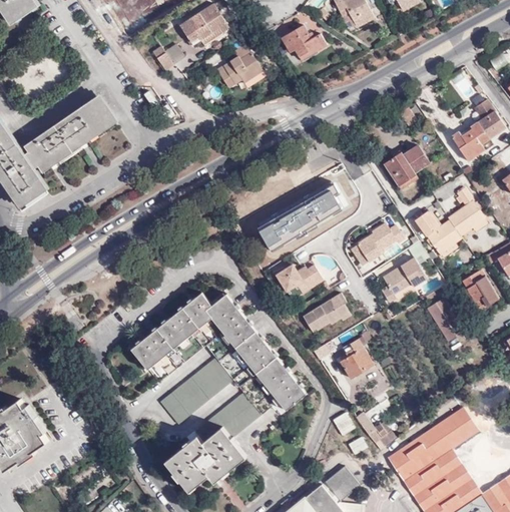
[(0,4),(12,21),(34,8),(29,0),(0,0),(0,4)]
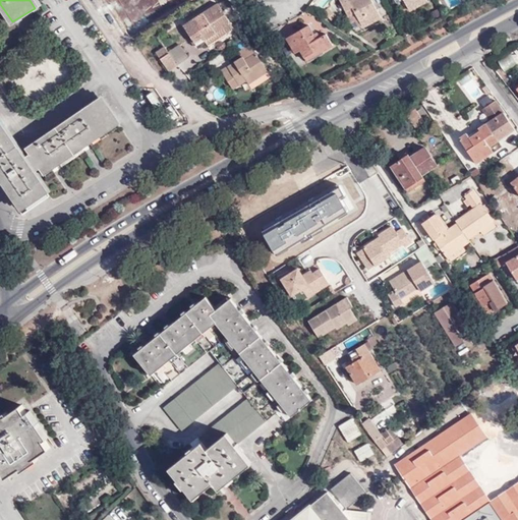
[(176,0),(148,0),(162,17),(173,8),(170,5),(176,0)]
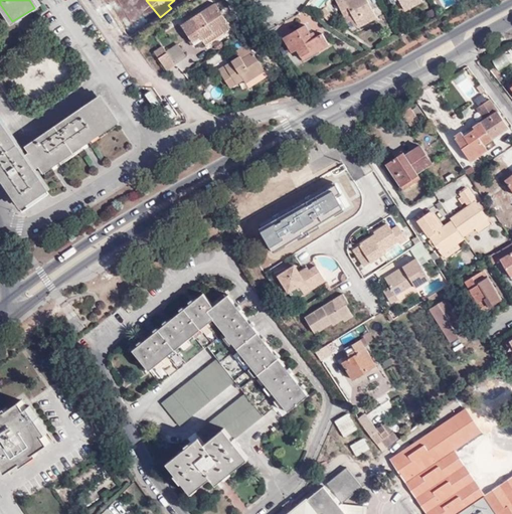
[(334,0),(343,15),(349,12),(356,25),(358,28),(375,18),(364,0),(334,0)]
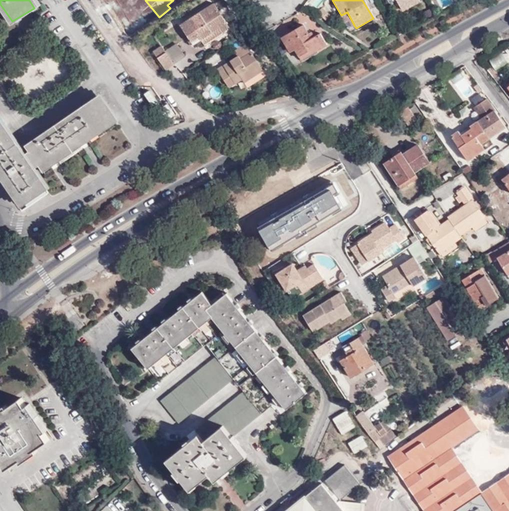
[(419,1),(418,0),(393,0),(402,13),(419,1)]
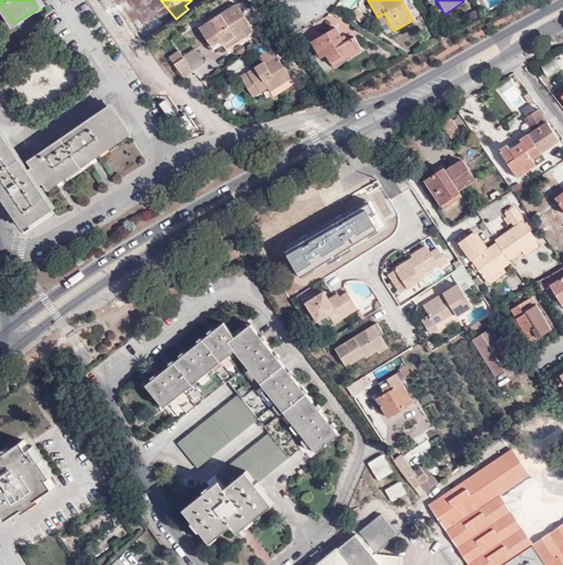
[(496,0),(493,0),(483,6),(488,11),(499,4),(496,0)]
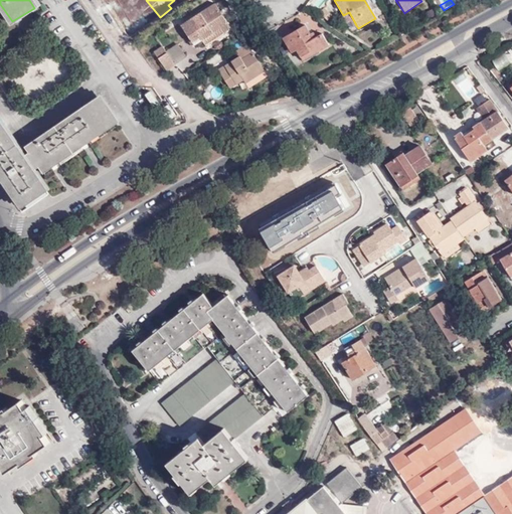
[(181,25),(215,4),(214,3),(181,24),(181,25)]
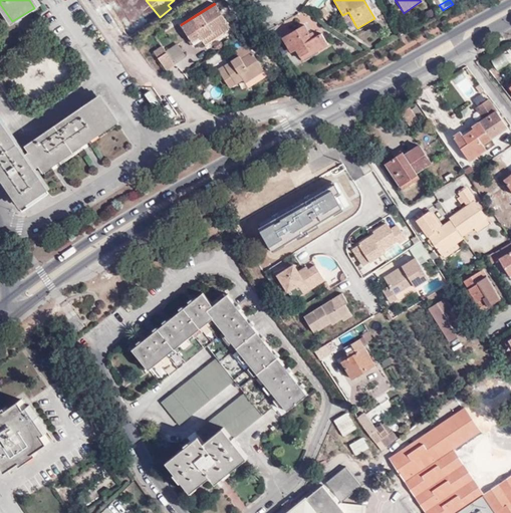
[(230,27),(215,4),(181,25),(194,45),(202,39),(206,45),(224,33),(223,31),(230,27)]
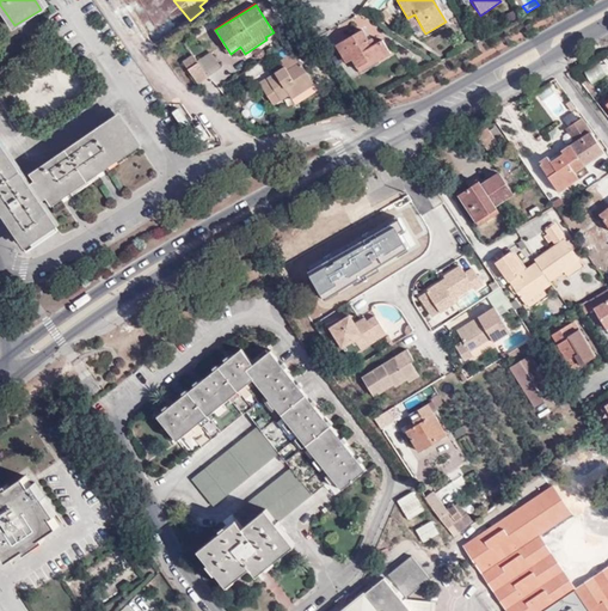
[(385,11),(374,20),(386,29),(394,19),(385,11)]
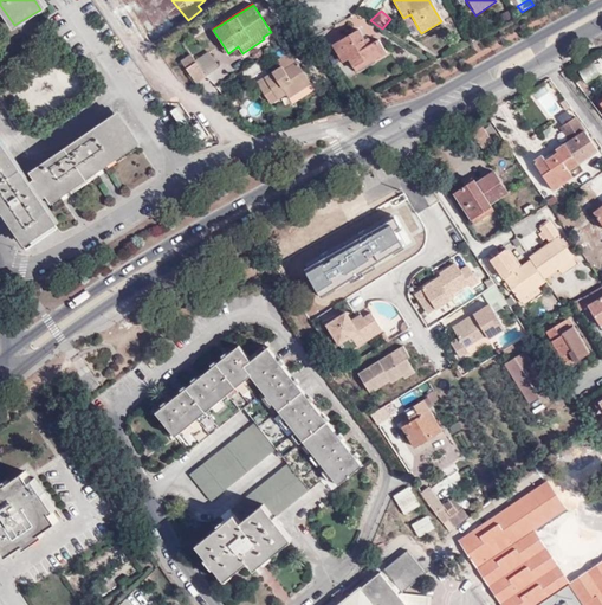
[(410,14),(403,18),(399,20),(403,29),(407,26),(412,34),(419,30),(410,14)]
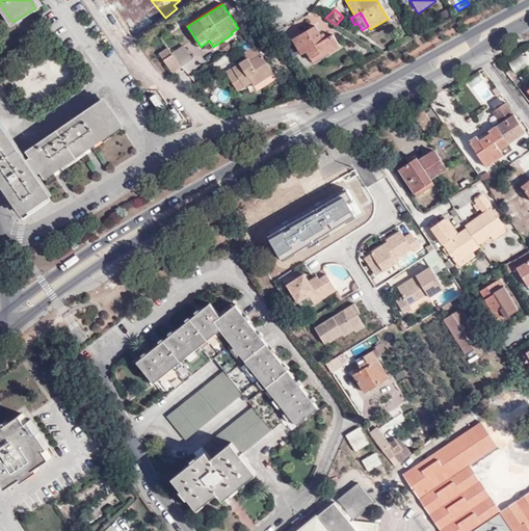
[(260,33),(265,29),(256,18),(250,22),(260,33)]
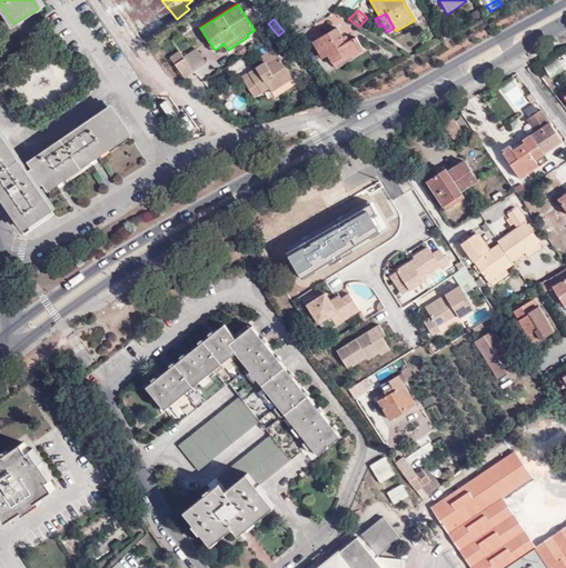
[(341,37),(337,28),(311,42),(321,59),(327,57),(331,63),(350,53),(354,56),(361,51),(356,39),(350,42),(346,36),(341,37)]
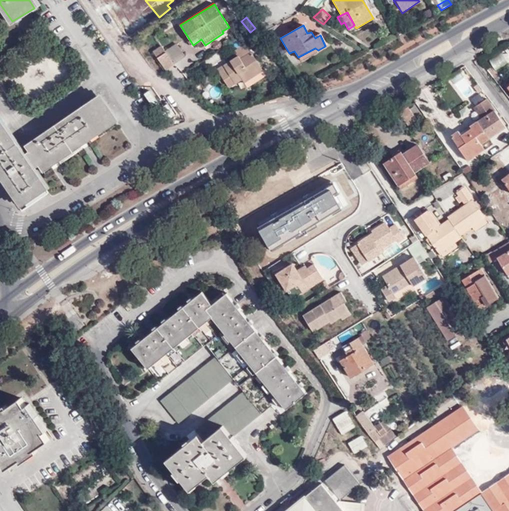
[(176,46),(164,53),(173,66),(184,60),(176,46)]
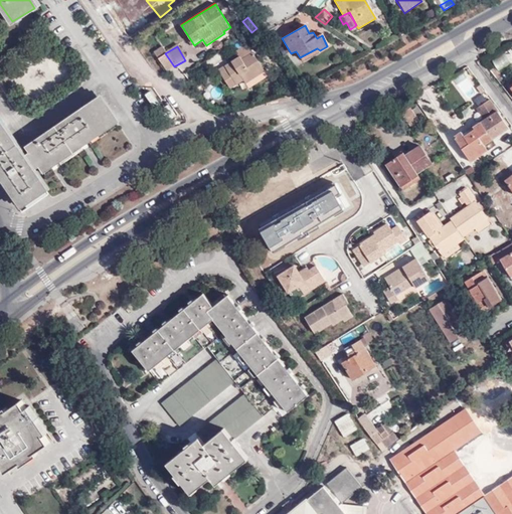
[(235,54),(246,48),(245,46),(233,52),(235,54)]
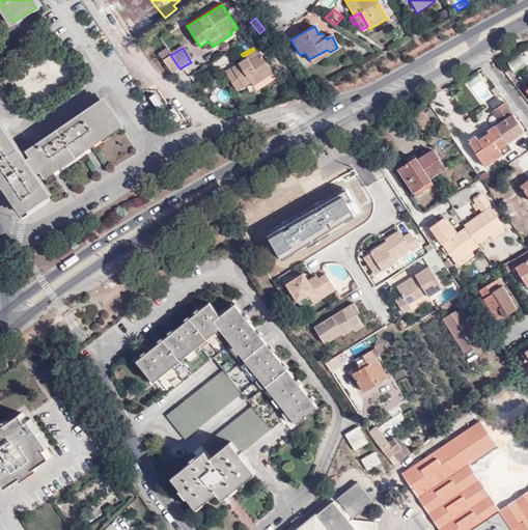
[(179,68),(170,55),(167,49),(158,55),(171,76),(181,70),(179,68)]
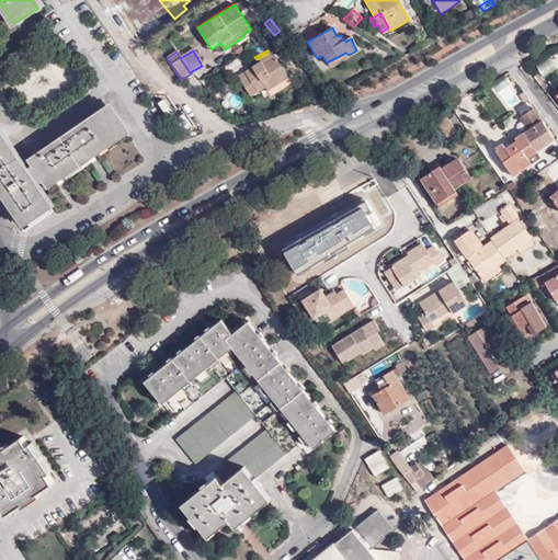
[(287,80),(269,53),(257,59),(260,64),(235,78),(249,100),(264,90),(266,93),(287,80)]
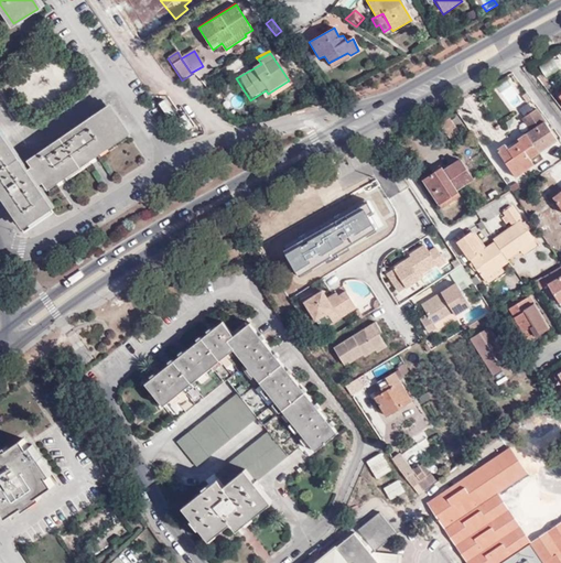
[(0,187),(24,224),(45,209),(34,195),(38,192),(35,187),(40,185),(42,188),(123,134),(106,109),(24,164),(28,169),(24,171),(0,134),(0,187)]
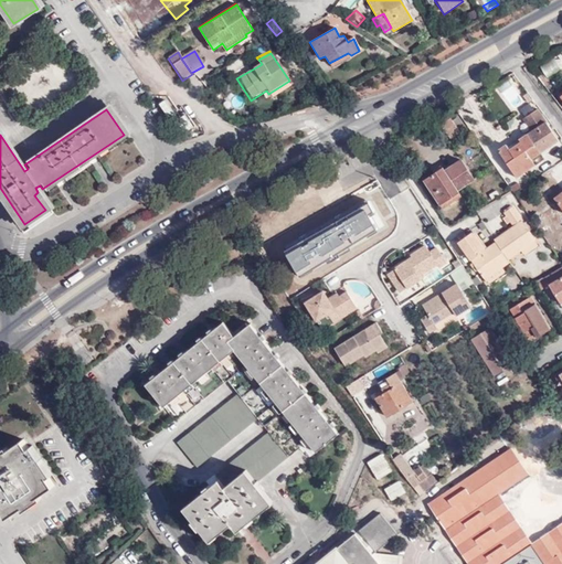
[(537,153),(555,141),(534,110),(521,119),(530,132),(525,135),(537,153)]
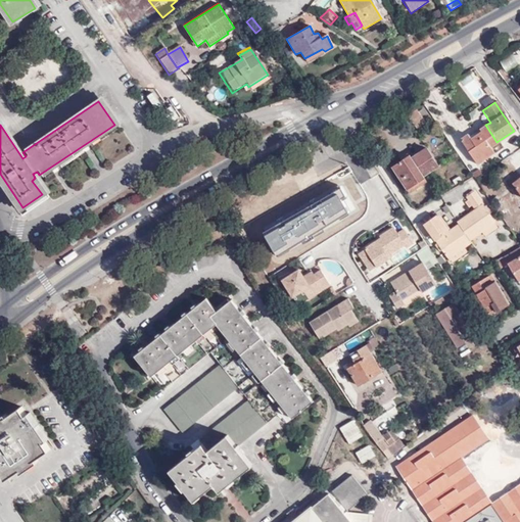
[(398,120),(405,127),(419,116),(412,107),(397,117),(398,120)]
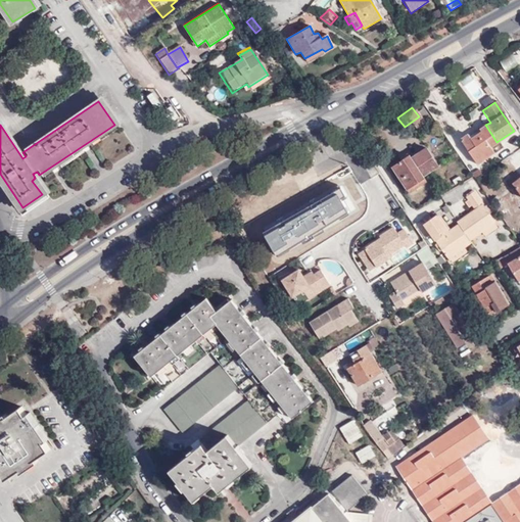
[(413,137),(417,133),(419,127),(416,123),(420,120),(419,116),(405,127),(413,137)]
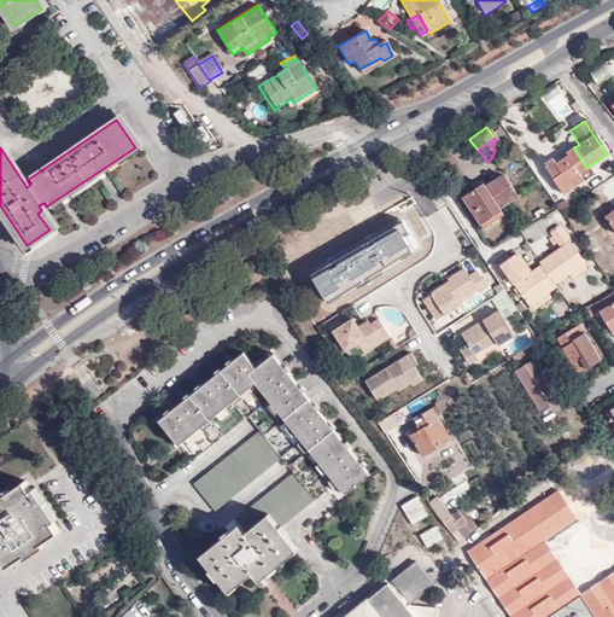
[(577,174),(586,168),(573,147),(565,155),(566,157),(554,164),(550,159),(542,166),(557,190),(578,178),(577,174)]
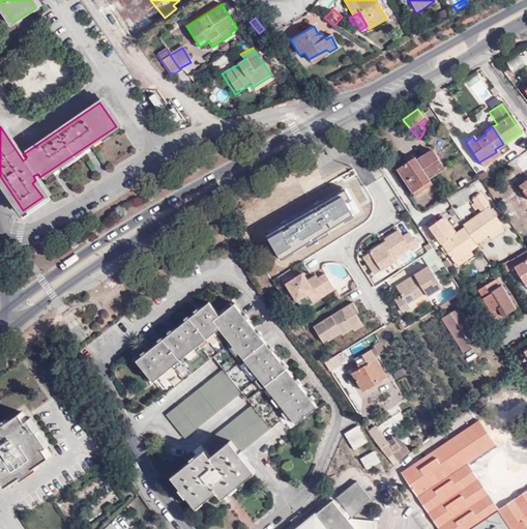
[(396,168),(413,193),(430,179),(429,177),(443,168),(430,150),(414,159),(413,157),(396,168)]
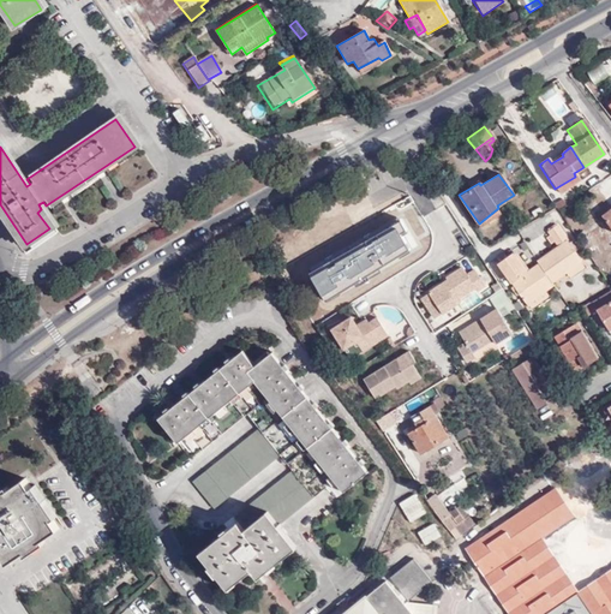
[(557,194),(577,180),(575,177),(555,189),(557,194)]
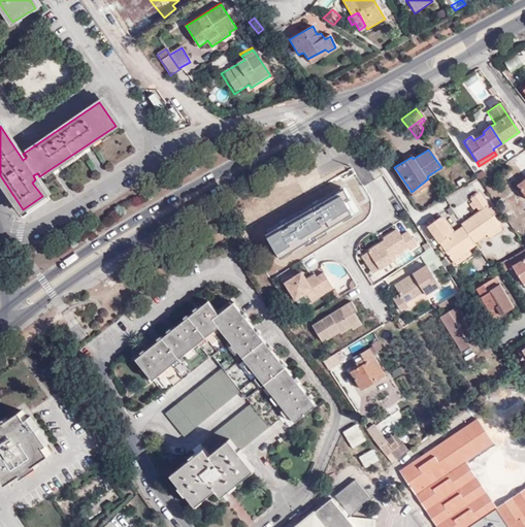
[(428,178),(412,192),(414,195),(431,184),(428,178)]
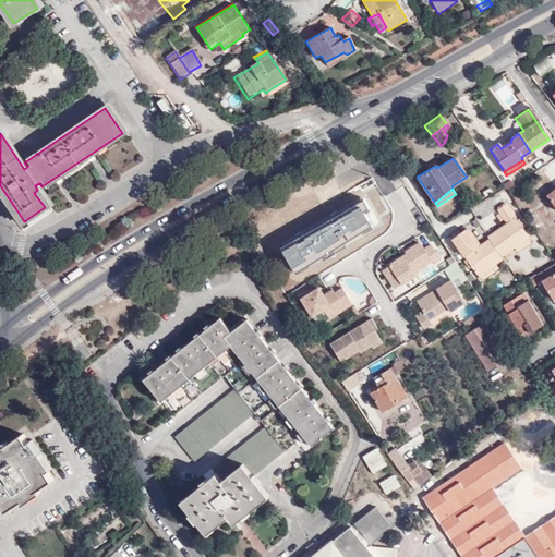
[(377,232),(352,190),(250,250),(276,292),(377,232)]
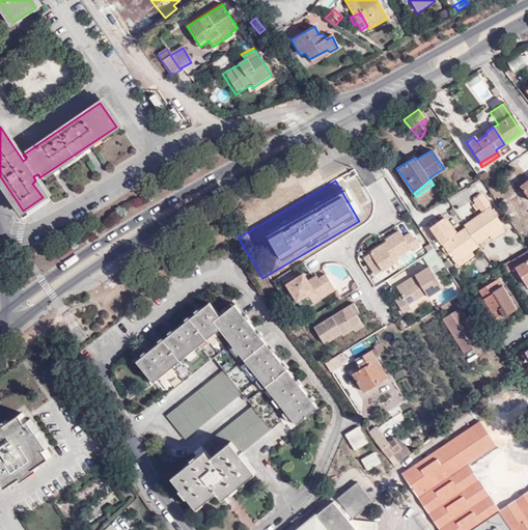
[(465,224),(466,226),(476,242),(489,233),(501,224),(479,194),(470,200),(478,214),(465,224)]
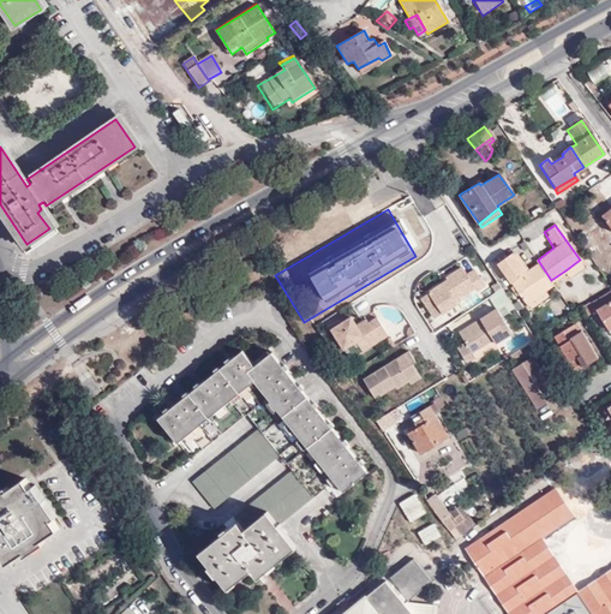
[(551,280),(539,262),(526,270),(513,251),(497,262),(527,303),(546,290),(553,284),(551,280)]
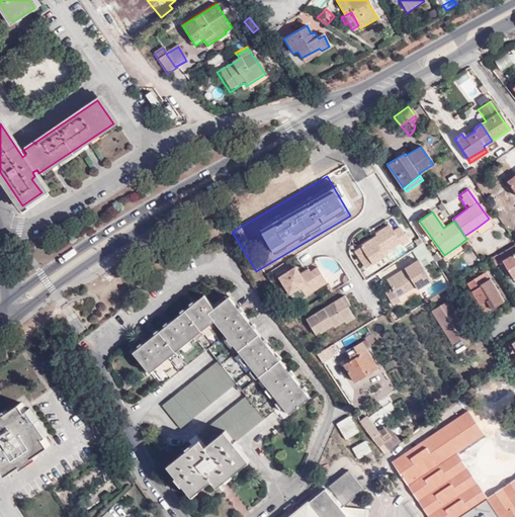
[(493,225),(489,219),(477,228),(480,234),(493,225)]
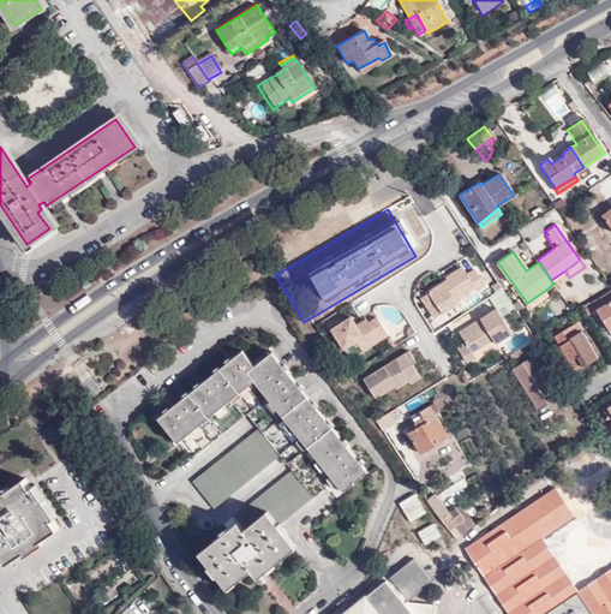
[(427,293),(442,314),(456,304),(455,300),(474,288),(475,291),(484,286),(473,270),(467,274),(462,267),(445,278),(447,280),(449,282),(444,285),(443,282),(427,293)]
